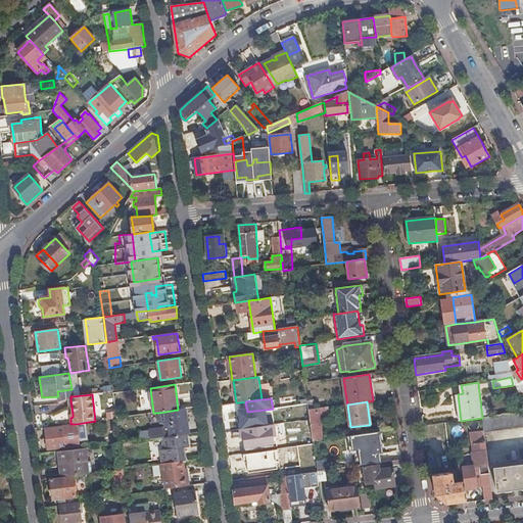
[(323,439),(320,415),(330,413),(329,407),(316,409),(308,410),(313,441),(323,439)]
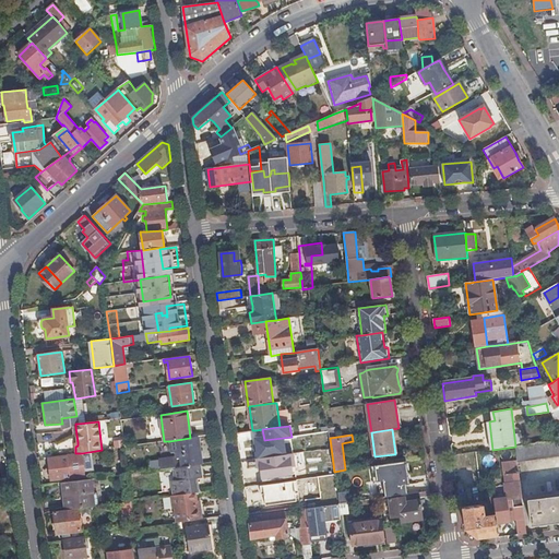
[(203,464),(199,437),(190,438),(169,441),(171,452),(175,452),(176,458),(159,461),(161,470),(174,467),(200,464),(203,464)]
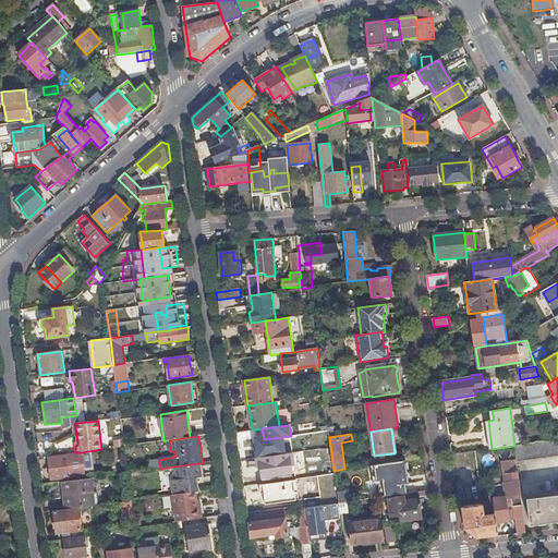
[(557,455),(557,439),(514,446),(517,461),(557,455)]
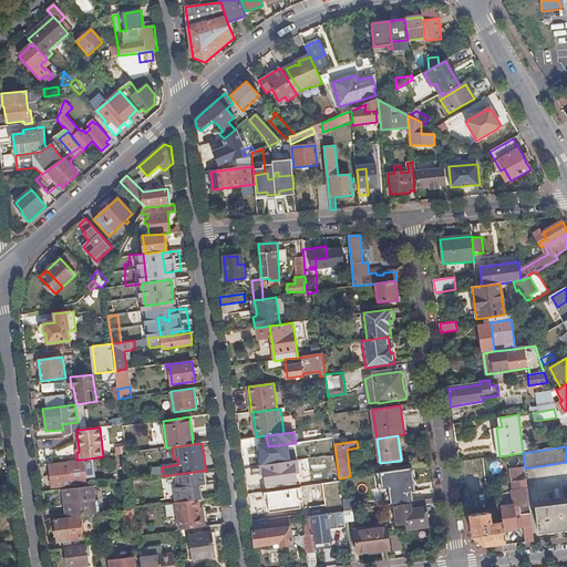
[(255,462),(253,450),(241,452),(244,464),(255,462)]
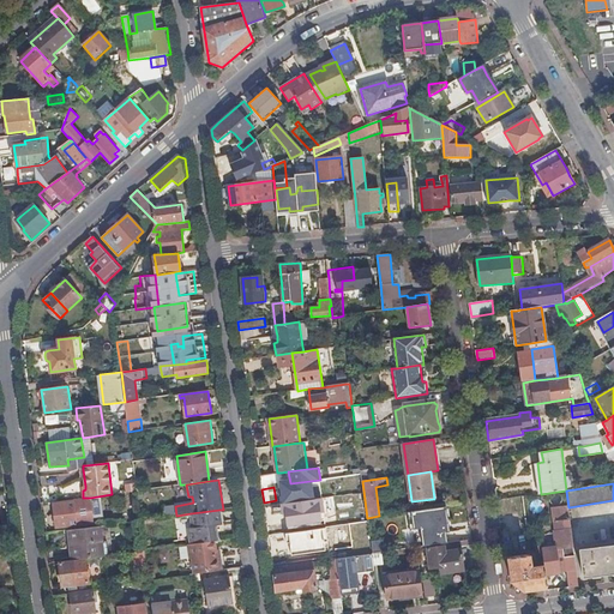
[(92,524),(90,498),(83,498),(73,500),(73,501),(53,504),(56,528),(92,524)]
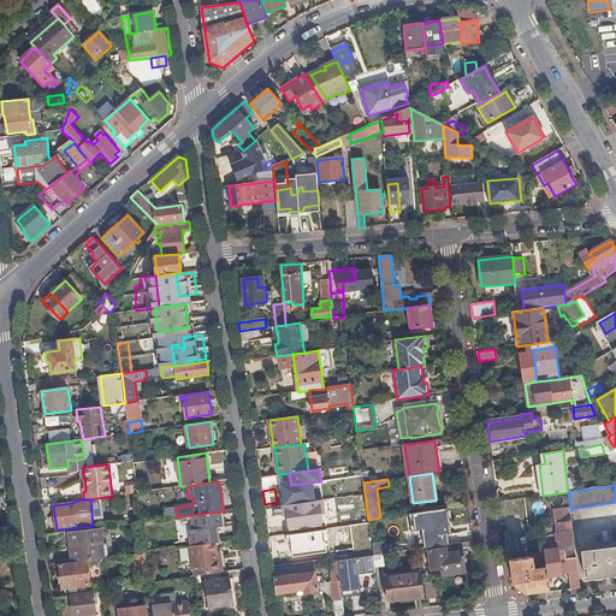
[(581,588),(572,517),(570,509),(555,511),(556,525),(558,523),(560,532),(557,532),(560,551),(566,551),(567,558),(568,574),(572,574),(574,590),(581,588)]
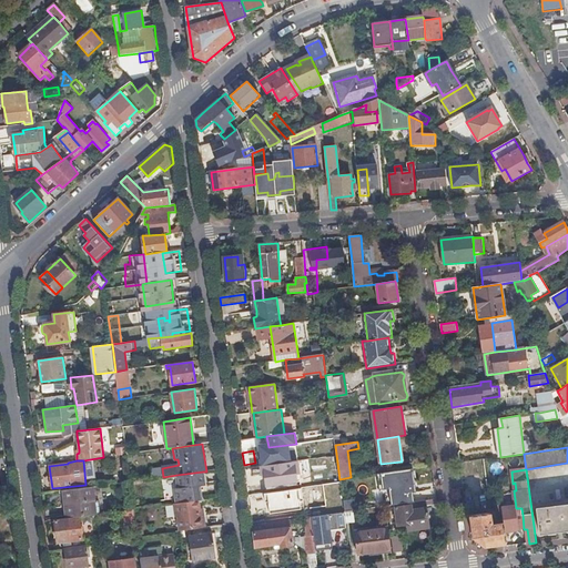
[(205,485),(203,472),(176,475),(179,488),(175,488),(178,503),(199,500),(202,499),(200,486),(205,485)]
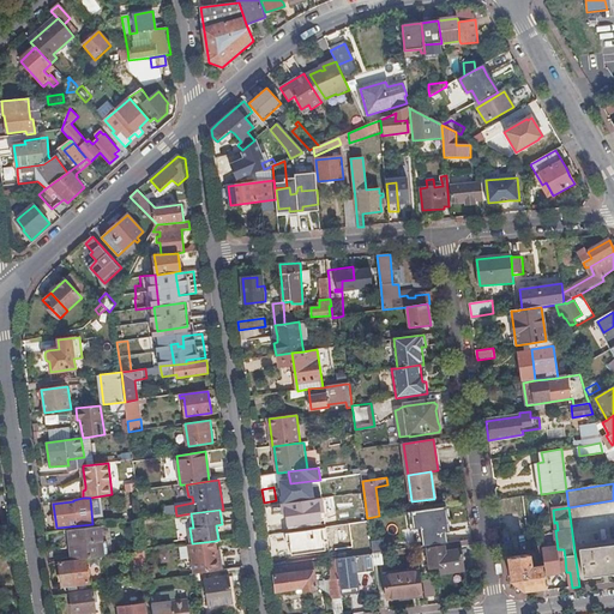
[(459,535),(456,513),(431,517),(433,539),(459,535)]
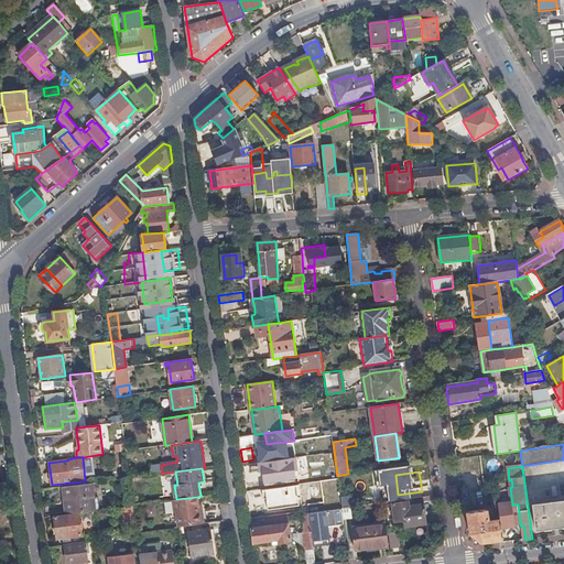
[(89,511),(88,498),(95,497),(93,484),(63,487),(66,514),(67,514),(78,512),(89,511)]
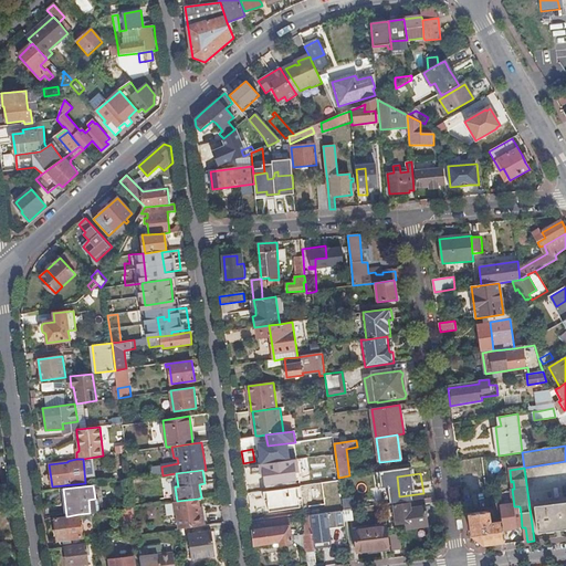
[(378,506),(376,495),(355,499),(356,509),(378,506)]
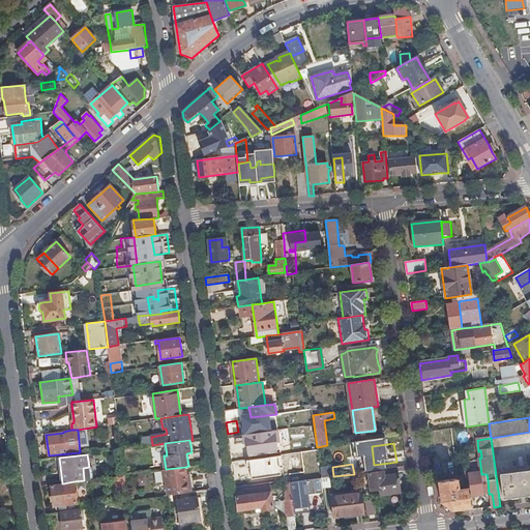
[(192,492),(189,480),(187,481),(186,475),(185,467),(166,469),(163,470),(164,482),(166,482),(168,495),(192,492)]
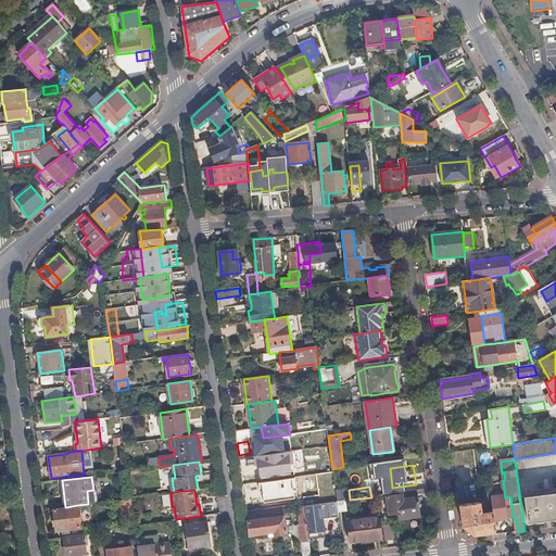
[(420,517),(417,490),(402,493),(402,494),(387,496),(390,514),(400,513),(400,519),(420,517)]
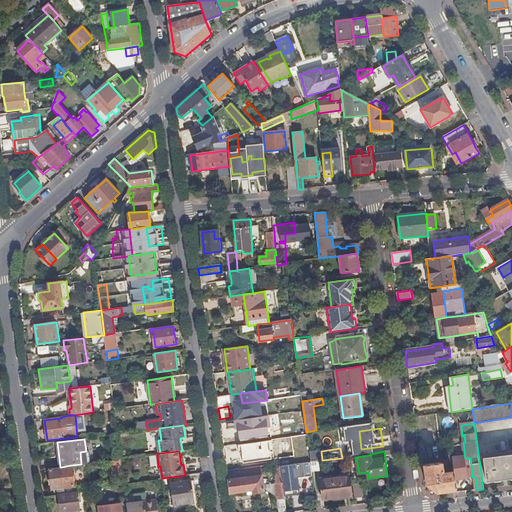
[(511,477),(511,455),(484,459),(487,481),(511,477)]
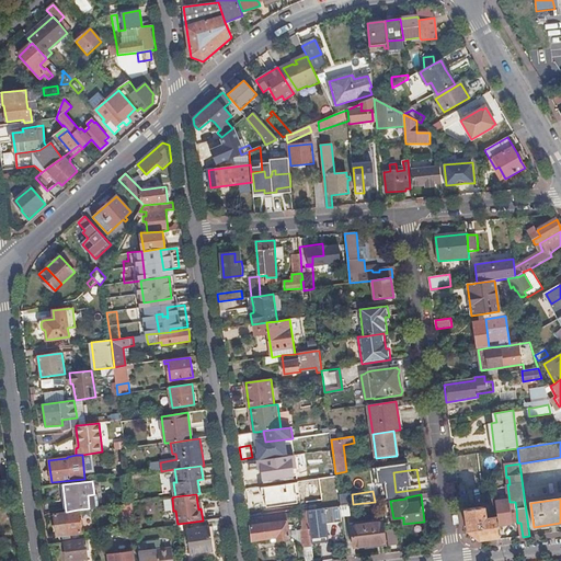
[(135,517),(133,503),(122,504),(124,518),(135,517)]
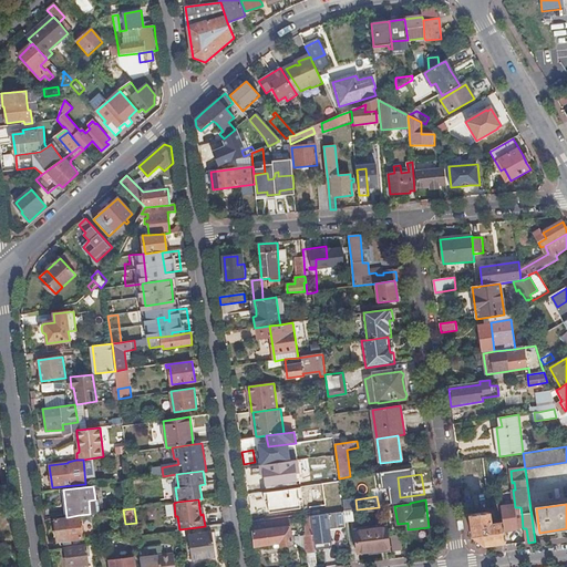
[(505,543),(503,518),(500,518),(501,523),(495,524),(495,525),(493,525),(490,522),(490,519),(491,519),(490,512),(470,515),(473,537),(484,545),(505,543)]
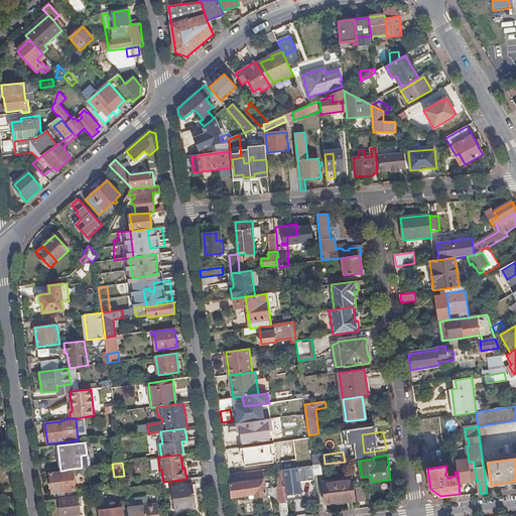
[(302,503),(297,468),(283,470),(288,505),(302,503)]
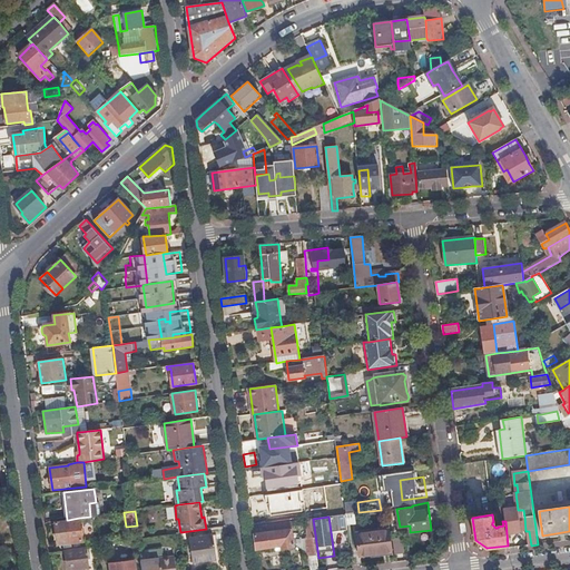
[(82,541),(79,518),(68,520),(68,521),(56,522),(58,544),(82,541)]
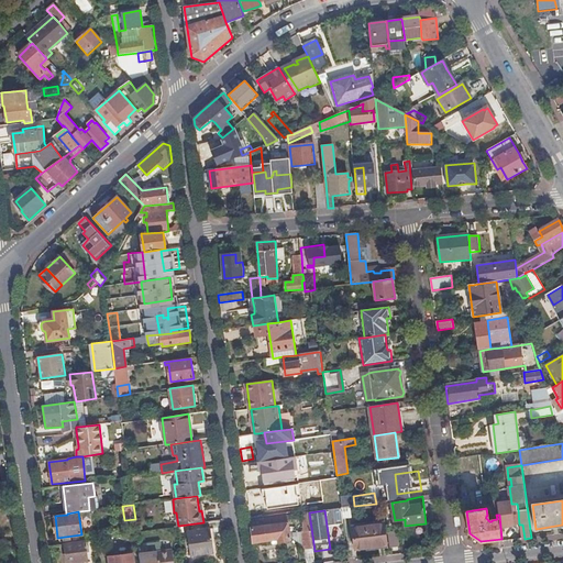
[(316,562),(315,551),(309,512),(302,514),(305,531),(302,532),(306,562),(316,562)]
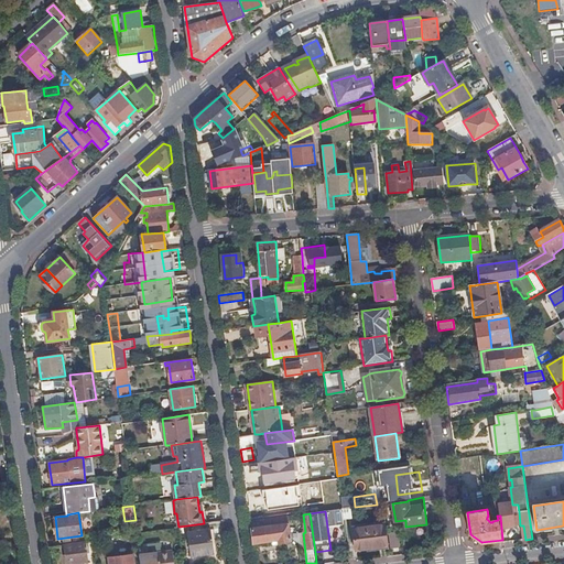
[(292,541),(288,517),(269,519),(270,525),(262,527),(261,522),(251,524),(255,543),(279,540),(279,543),(292,541)]
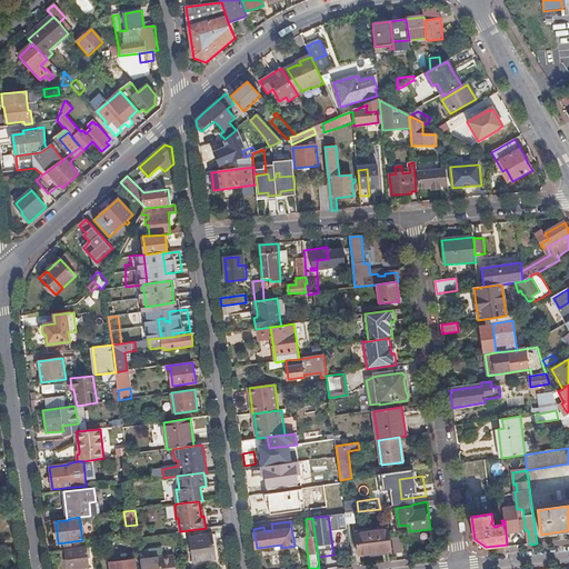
[(392,550),(389,529),(357,533),(359,555),(392,550)]
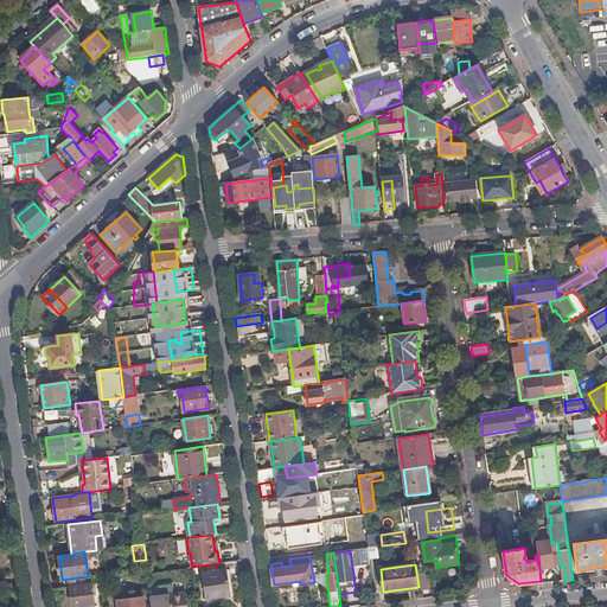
[(231,595),(228,569),(203,574),(206,599),(217,598),(217,596),(219,596),(221,598),(231,595)]
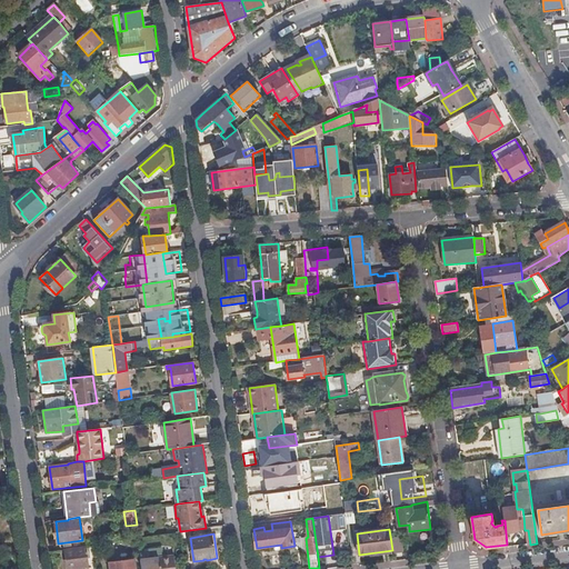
[(88,566),(86,548),(66,550),(68,568),(88,566)]
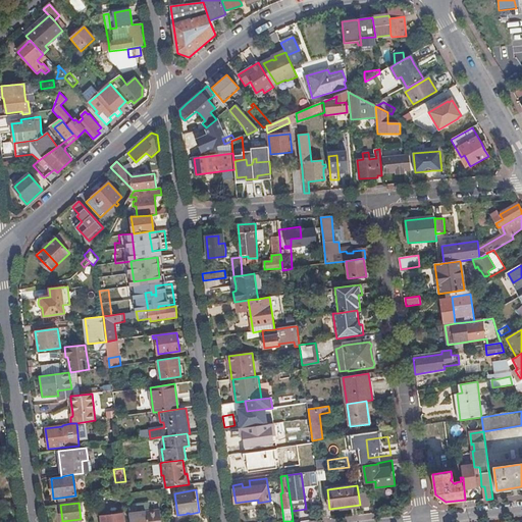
[(161,521),(160,510),(129,514),(129,521),(161,521)]
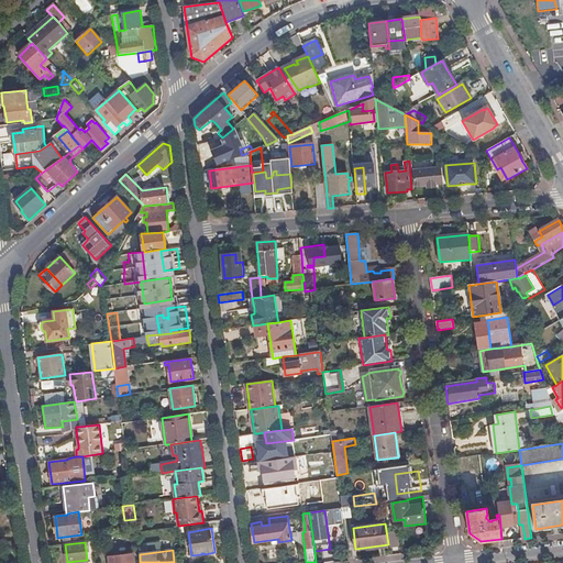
[(133,562),(133,553),(109,556),(109,562),(133,562)]
